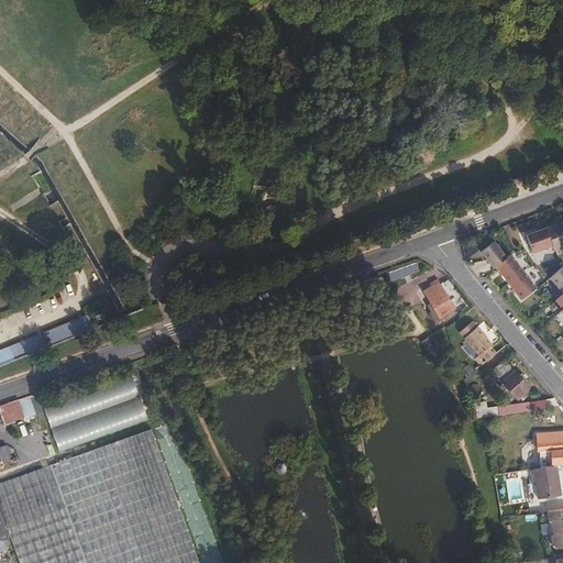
[(534,283),(510,250),(505,253),(493,236),(478,247),(492,265),(494,263),(518,296),(534,283)]
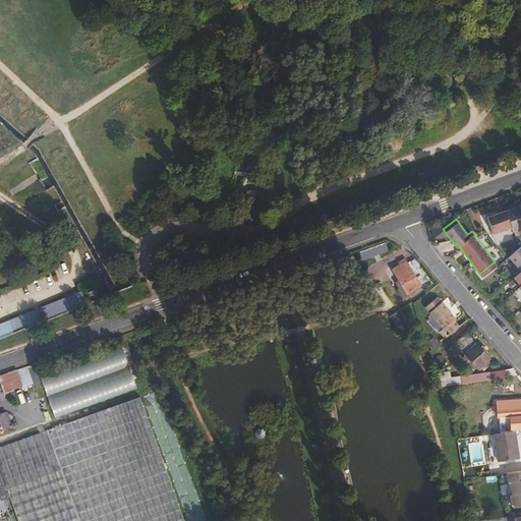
[(379,237),(363,243),(365,248),(381,243),(379,237)]
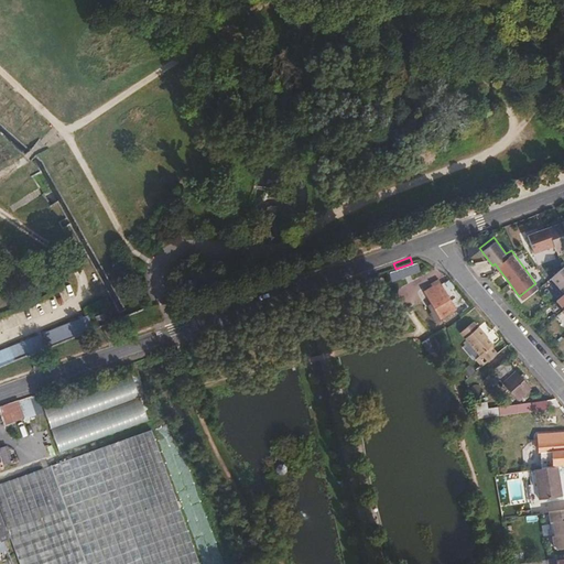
[(560,308),(563,313),(563,261),(548,273),(562,291),(554,296),(562,306),(560,308)]
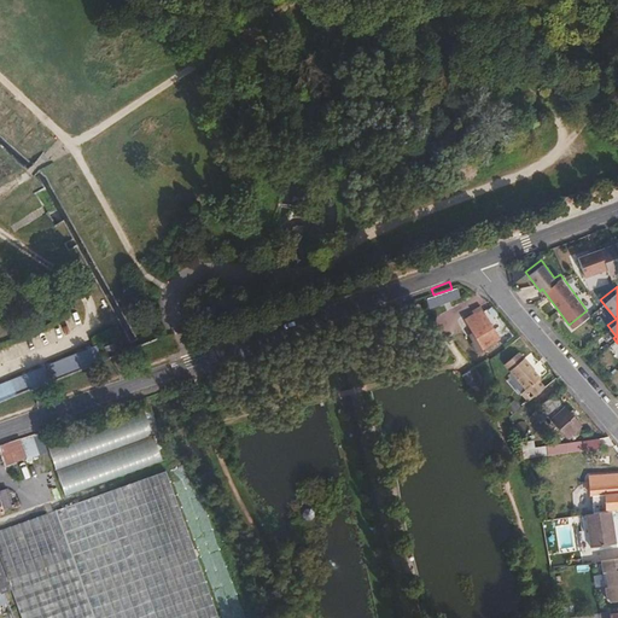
[(459,289),(426,299),(430,308),(461,297),(459,289)]
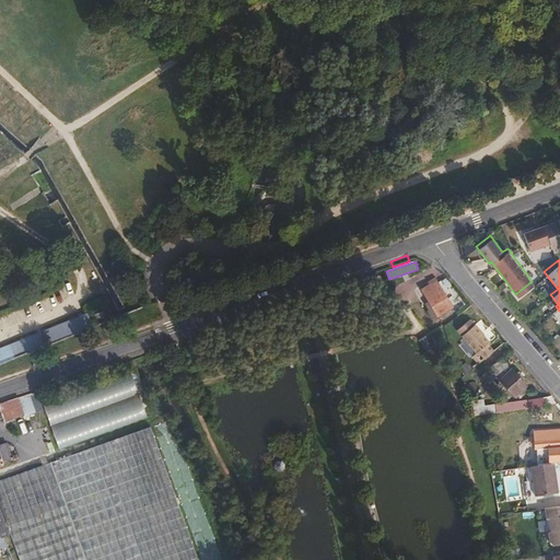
[(436,280),(430,284),(421,290),(430,305),(436,316),(453,307),(436,280)]
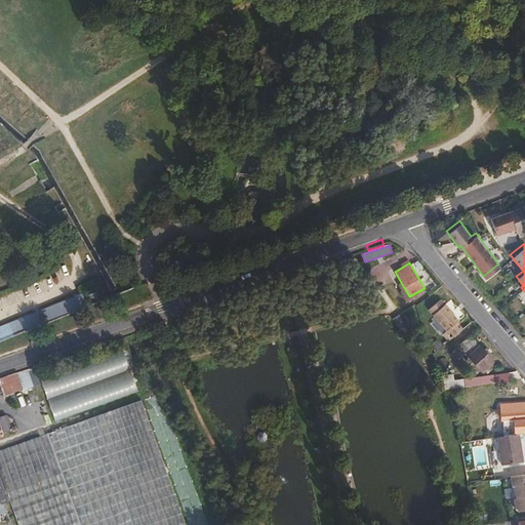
[(409,296),(403,286),(400,288),(402,291),(400,292),(405,299),(409,296)]
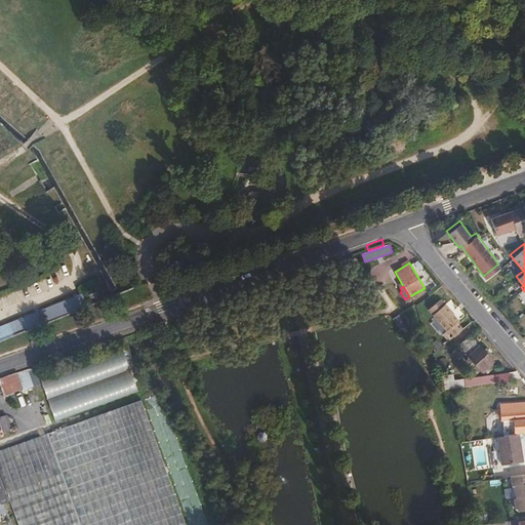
[(98,291),(88,295),(90,300),(101,296),(98,291)]
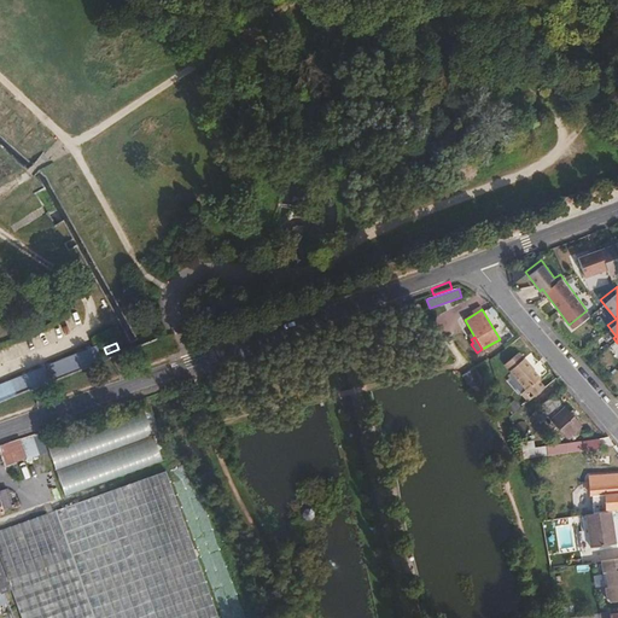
[(0,389),(5,402),(104,362),(97,345),(0,384),(0,389)]
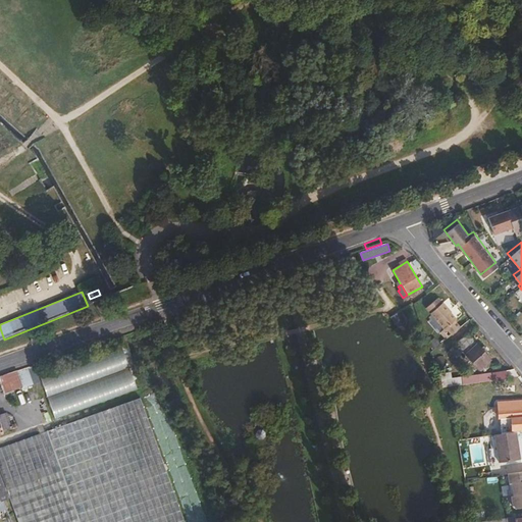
[(440,332),(447,340),(461,327),(455,321),(457,319),(442,304),(430,313),(444,329),(440,332)]
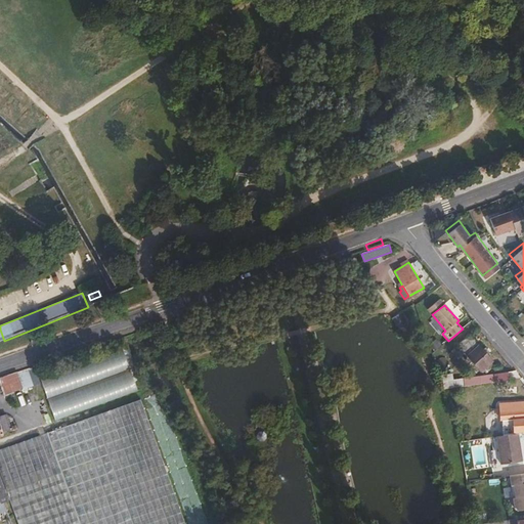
[(402,310),(390,317),(398,328),(406,323),(402,310)]
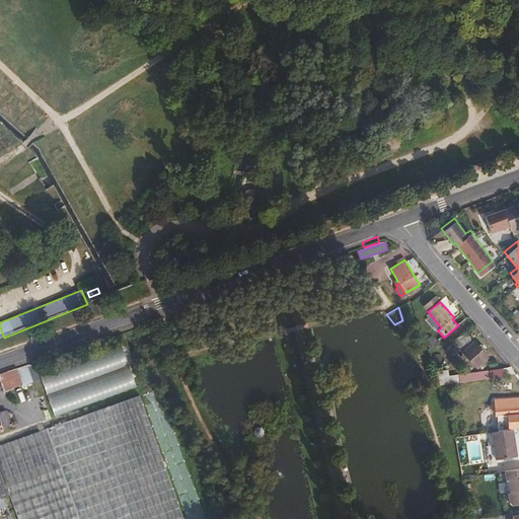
[(478,366),(486,360),(489,358),(465,331),(447,348),(454,356),(460,351),(463,354),(474,367),(475,369),(478,366)]
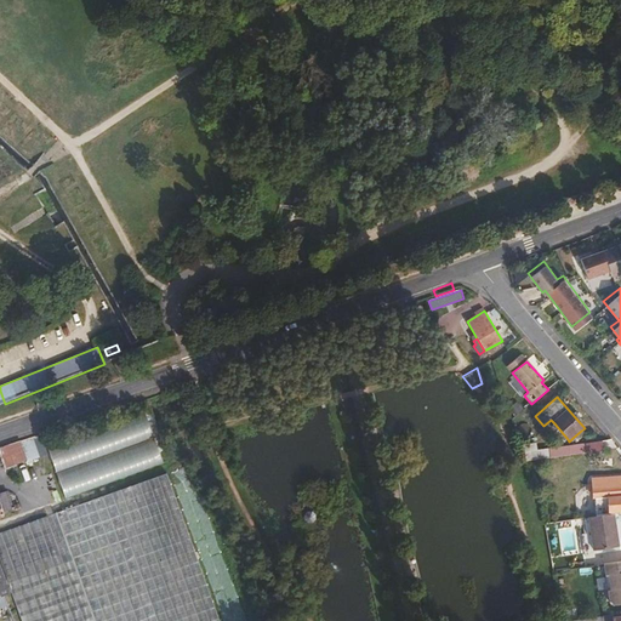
[(64,494),(165,465),(155,434),(159,433),(154,414),(50,444),(64,494)]
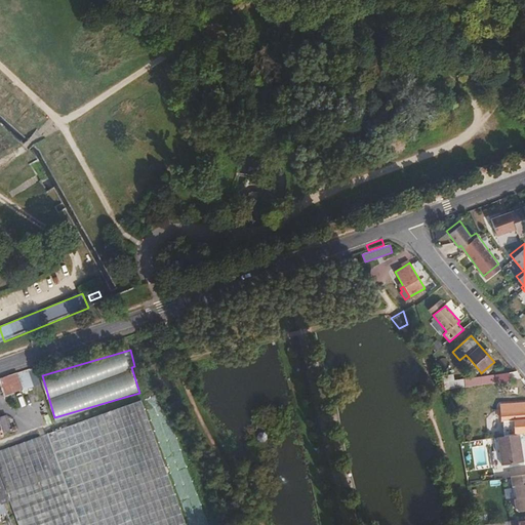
[(480,371),(469,358),(466,360),(478,374),(480,371)]
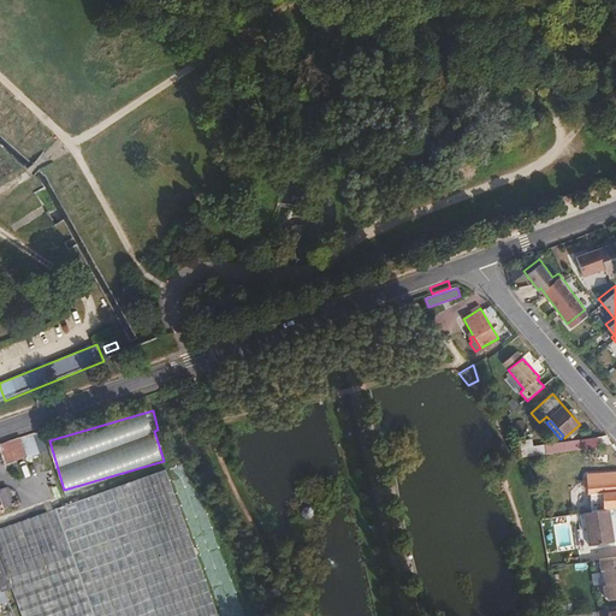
[(580,431),(576,427),(568,434),(572,439),(580,431)]
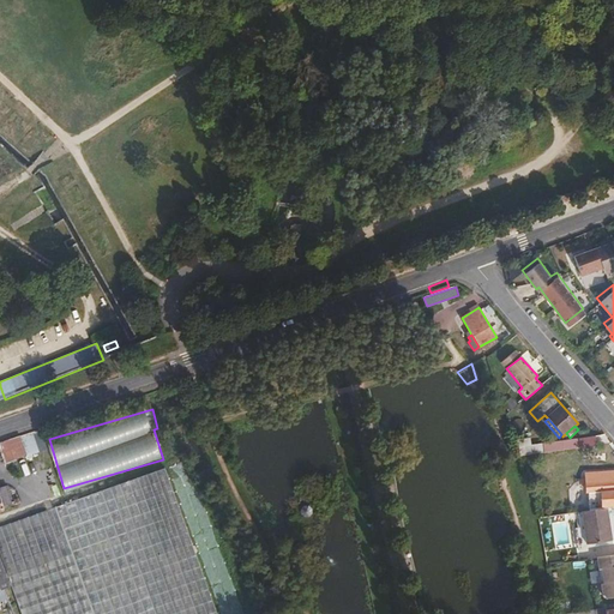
[(23,434),(31,455),(40,451),(32,432),(23,434)]
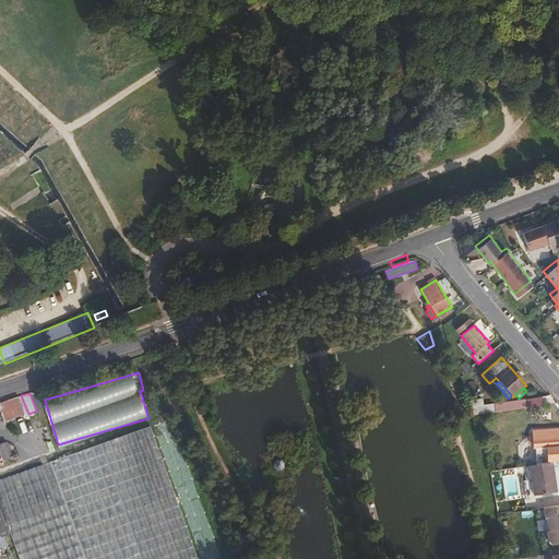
[(0,411),(3,421),(28,414),(21,395),(0,403),(0,411)]
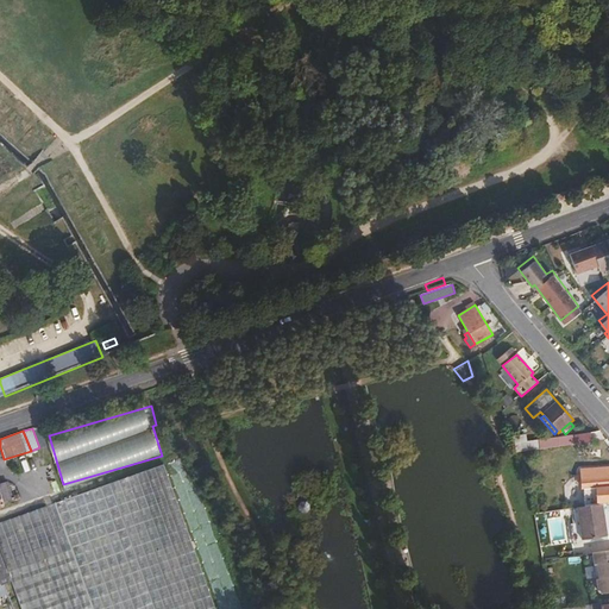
[(527,441),(510,444),(514,451),(539,447),(540,450),(592,441),(590,432),(527,441)]
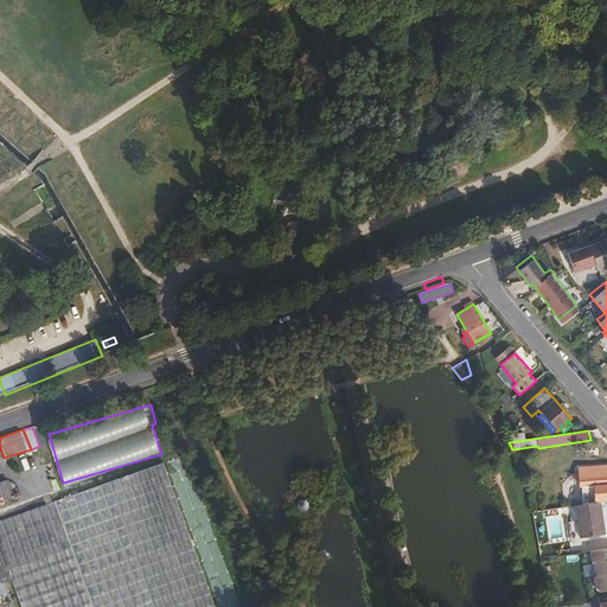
[(98,606),(213,606),(163,462),(53,502),(98,606)]
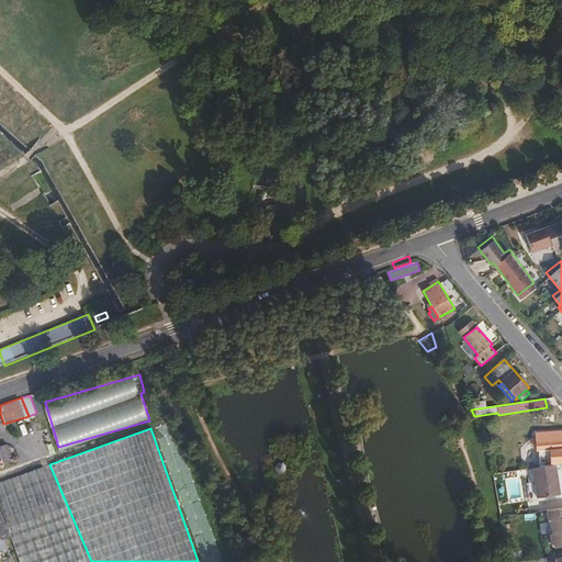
[(555,464),(561,463),(561,430),(536,433),(536,438),(531,439),(532,445),(537,445),(538,467),(555,464)]
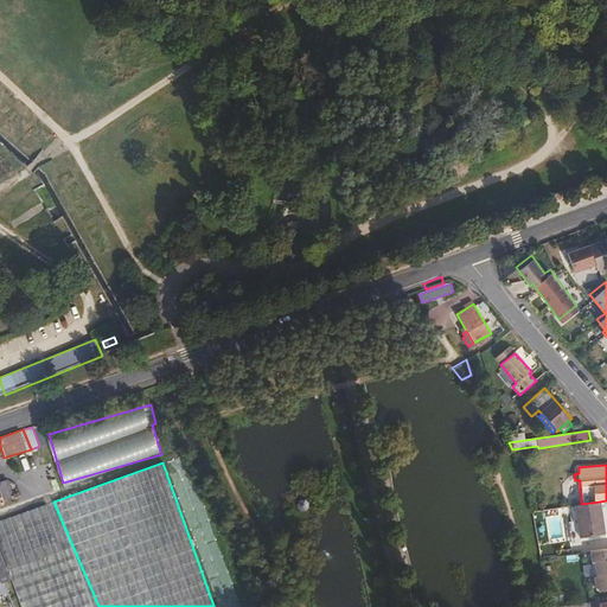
[(0,504),(20,498),(18,493),(12,496),(7,480),(0,483),(0,504)]
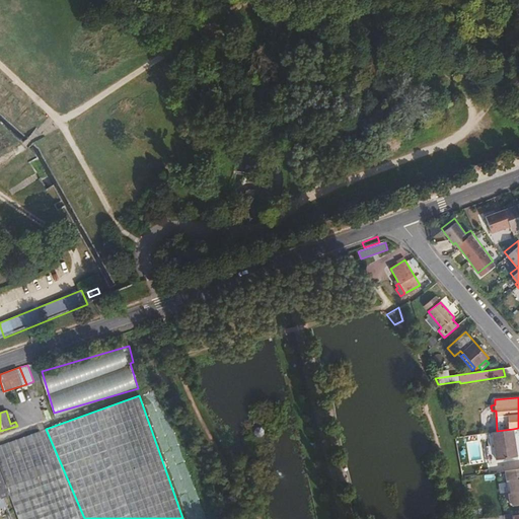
[(256,428),(254,431),(254,435),(257,437),(262,436),(264,434),(264,430),(261,428),(256,428)]
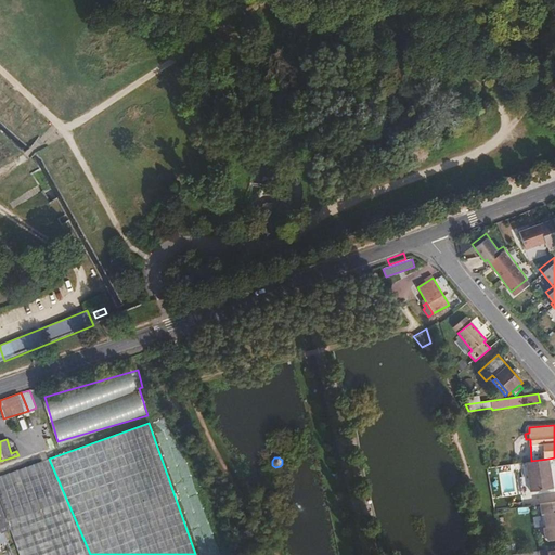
[(90,554),(49,459),(0,476),(0,500),(20,554),(90,554)]
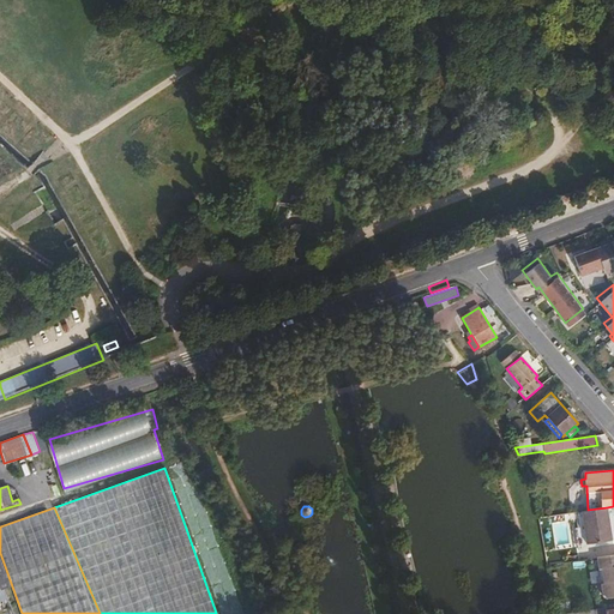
[(588,510),(582,511),(587,545),(612,541),(607,507),(588,510)]
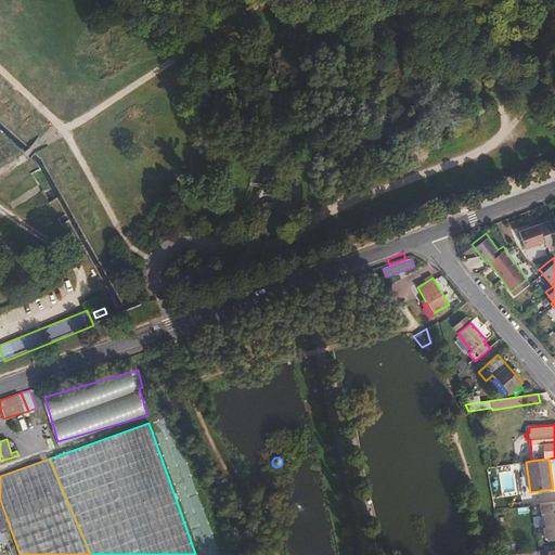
[(554,502),(540,504),(541,515),(544,515),(547,542),(554,540),(554,502)]
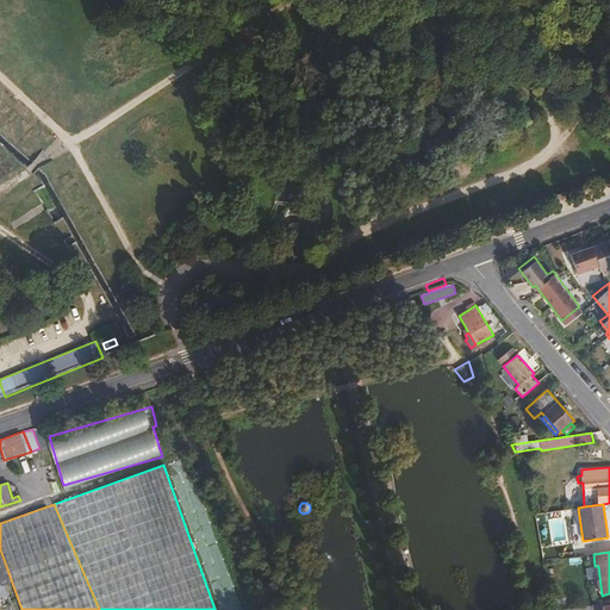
[(0,586),(4,585),(10,583),(0,555),(0,586)]
